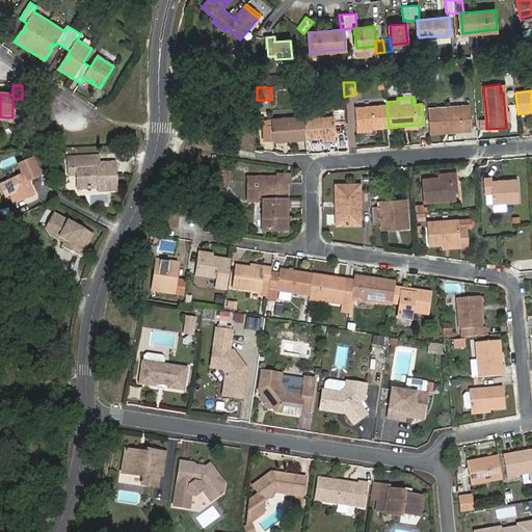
[(389,128),(387,105),(355,108),(357,130),(389,128)]
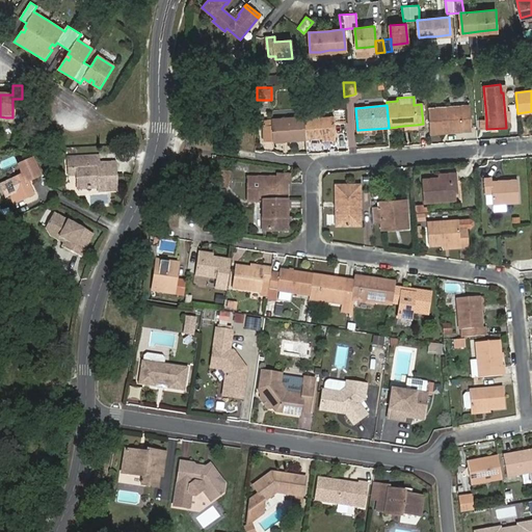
[(448,132),(471,130),(470,106),(428,110),(430,129),(448,128),(448,132)]
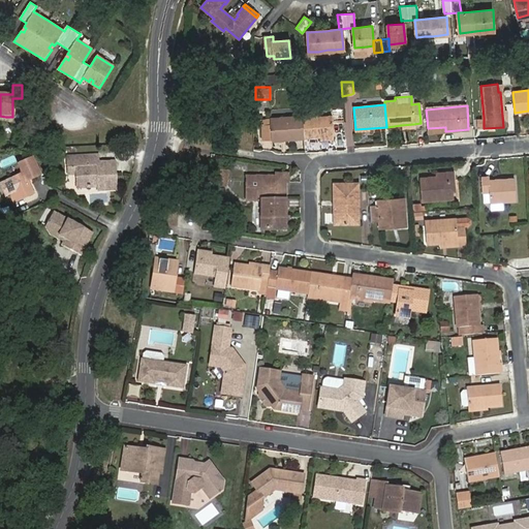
[(302,118),(302,116),(269,119),(271,141),(304,138),(302,118)]
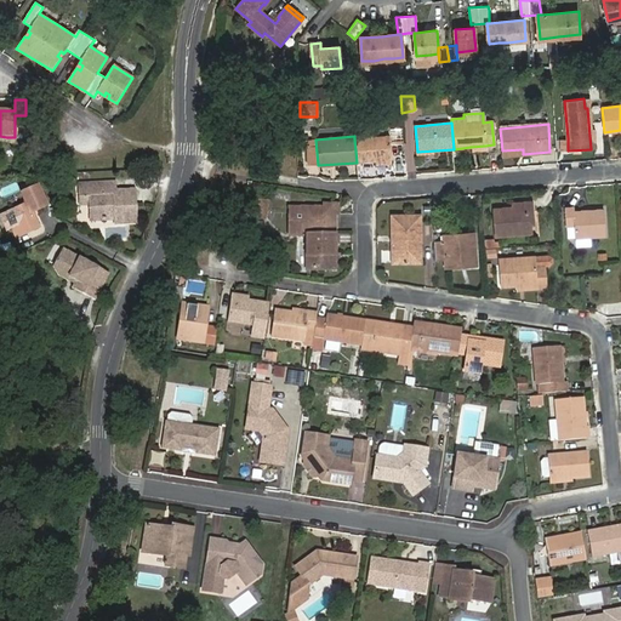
[(354,138),(357,163),(374,161),(391,159),(392,165),(406,164),(404,143),(391,144),(389,136),(354,138)]
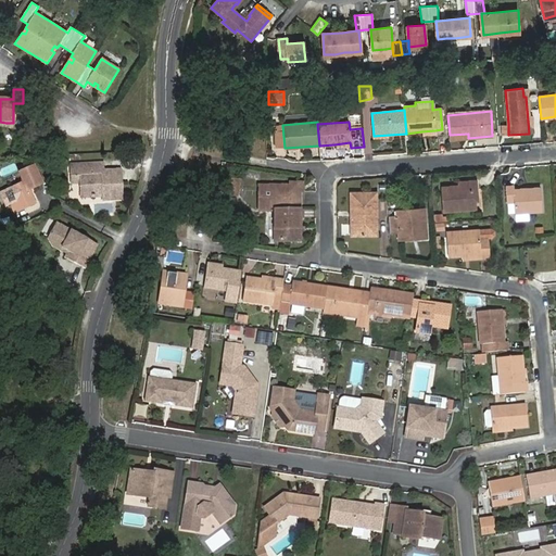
[(83,176),(83,185),(84,198),(104,197),(104,201),(124,201),(122,171),(113,171),(114,174),(105,175),(105,171),(104,164),(74,165),(74,177),(83,176)]
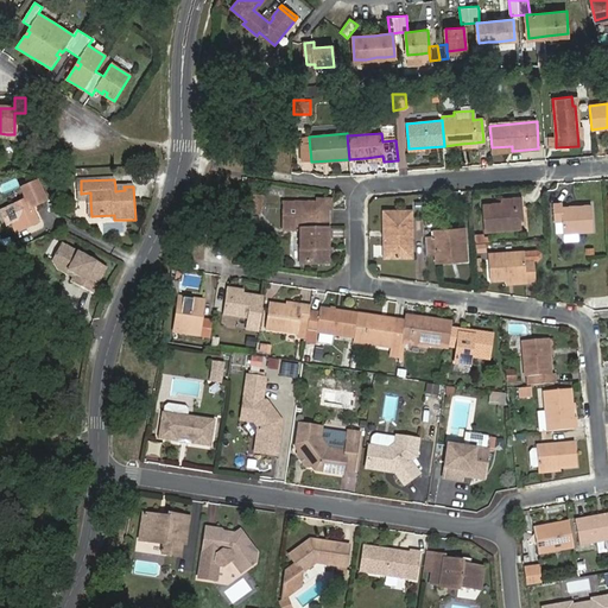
[(38,222),(32,208),(40,204),(36,196),(12,207),(18,219),(10,222),(14,233),(16,233),(38,222)]
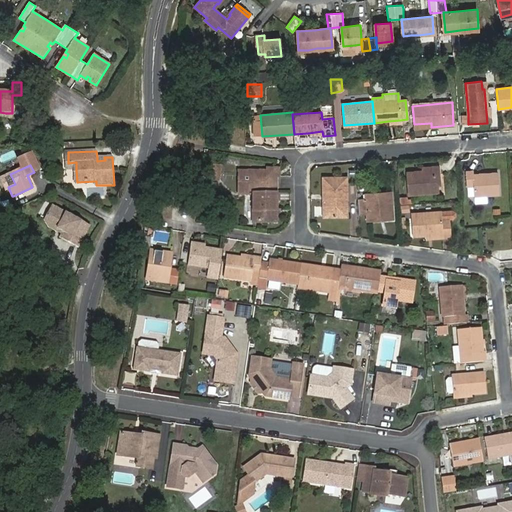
[(211,166),(210,179),(218,180),(219,167),(211,166)]
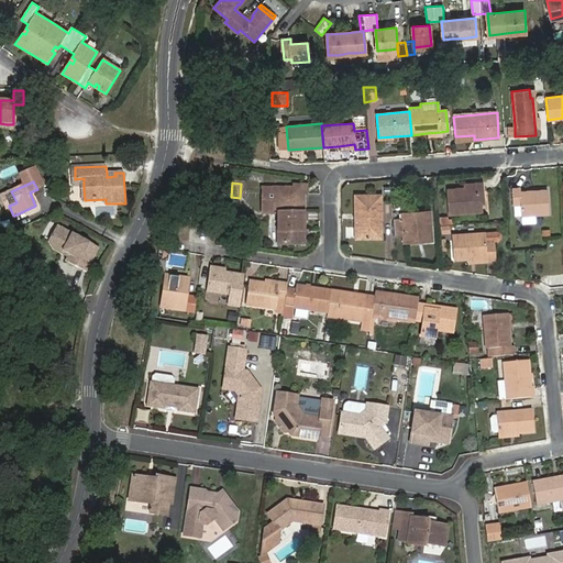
[(478,191),(482,191),(482,184),(465,185),(465,189),(448,190),(450,214),(481,211),(479,203),(478,191)]
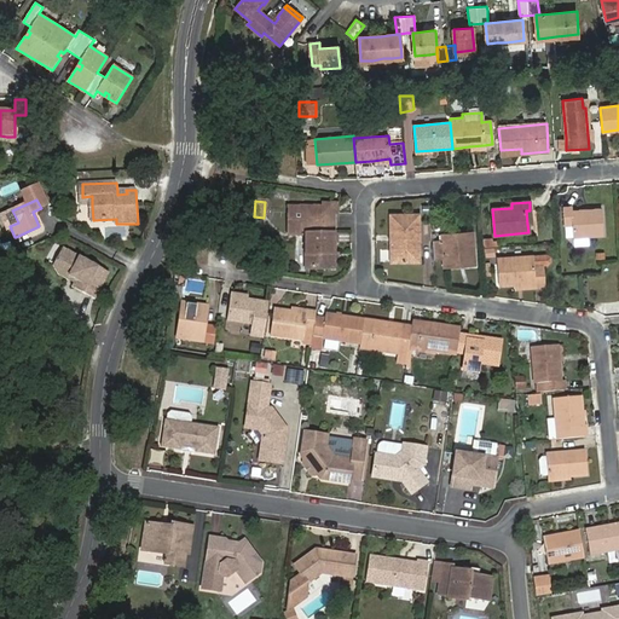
[(334,213),(334,203),(322,203),(322,207),(289,208),(289,235),(306,235),(307,267),(334,267),(334,256),(334,252),(334,242),(334,235),(334,213)]
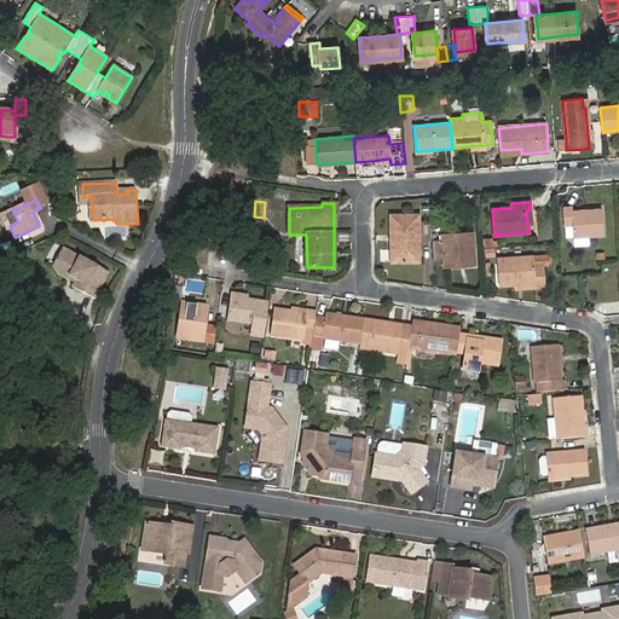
[(572,206),(562,207),(565,225),(573,224),(574,236),(602,233),(601,209),(573,212),(572,206)]
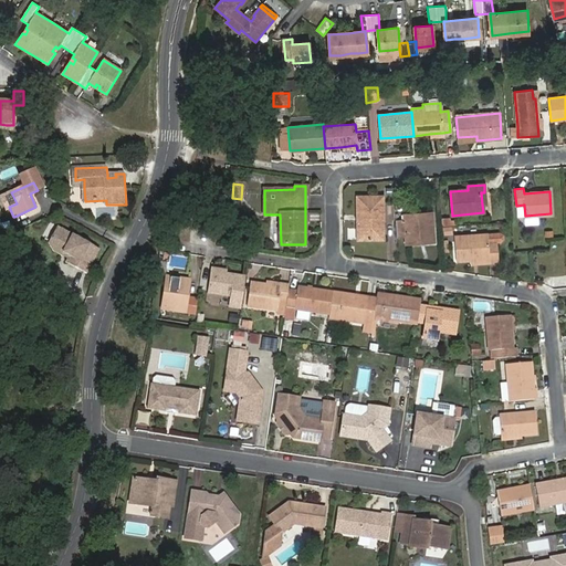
[(364,218),(364,240),(384,239),(384,198),(357,198),(357,218),(364,218)]
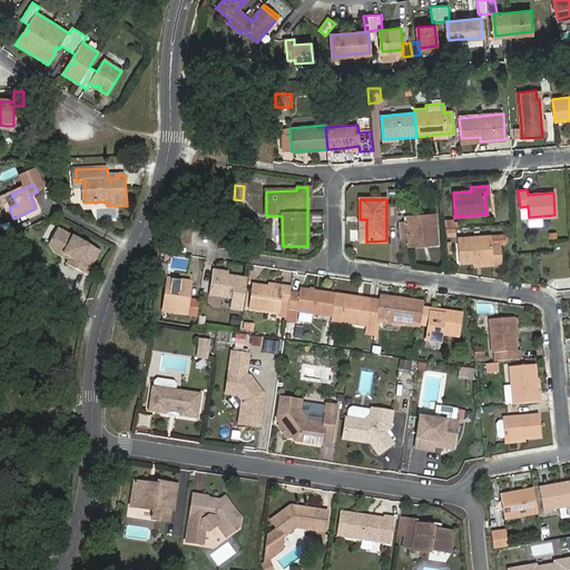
[(399,224),(400,239),(409,238),(409,243),(428,242),(428,245),(438,244),(435,214),(408,216),(408,223),(399,224)]
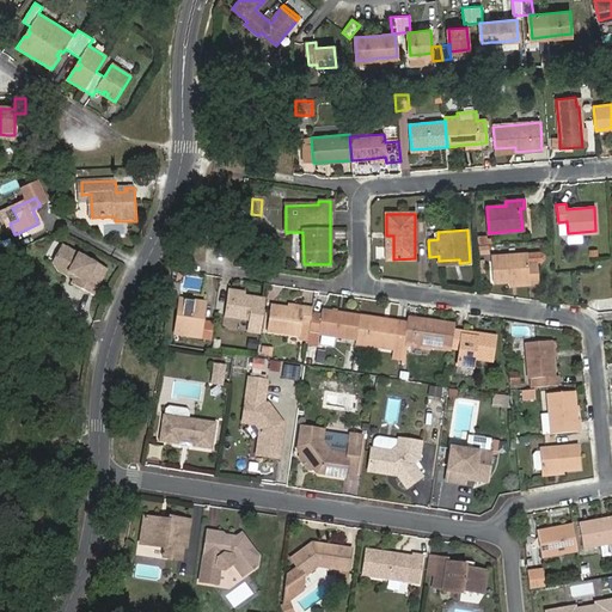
[(476,237),(477,255),(489,254),(488,236),(476,237)]
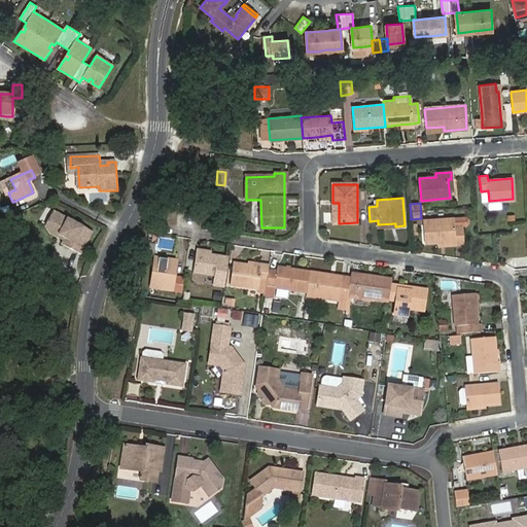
[(74,244),(71,250),(80,256),(94,233),(55,211),(46,225),(60,234),(58,235),(74,244)]
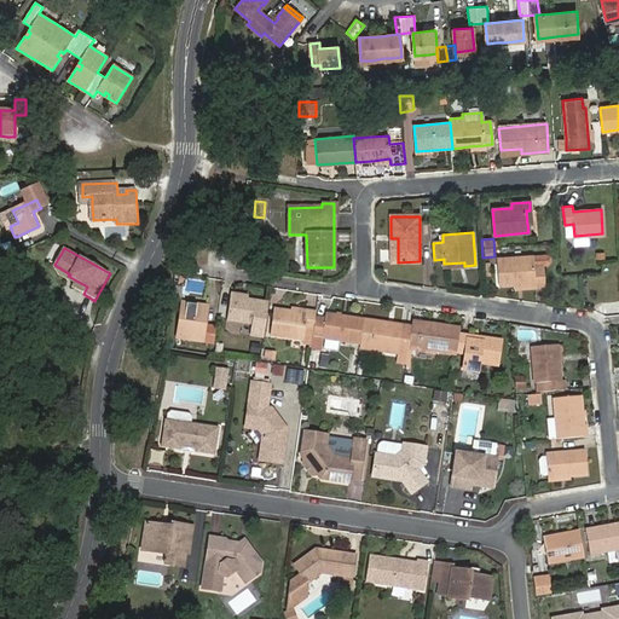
[(533,283),(534,287),(545,285),(543,262),(532,264),(532,256),(495,260),(497,285),(514,284),(533,283)]
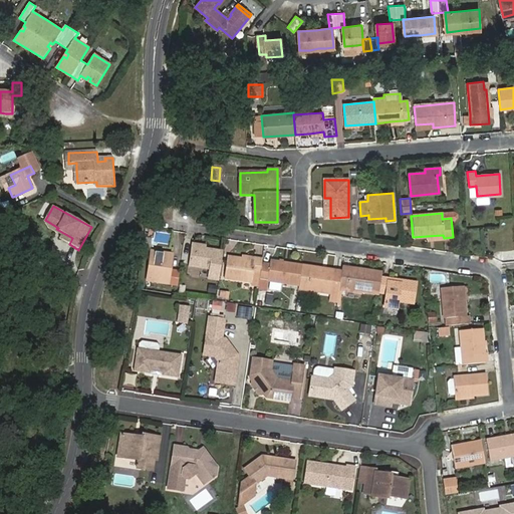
[(59,238),(69,244),(72,238),(56,229),(58,228),(45,220),(49,229),(61,236),(59,238)]
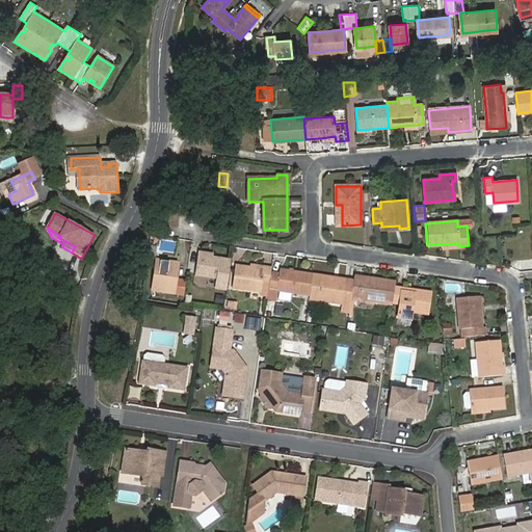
[(228,281),(231,260),(213,258),(198,256),(194,275),(228,281)]
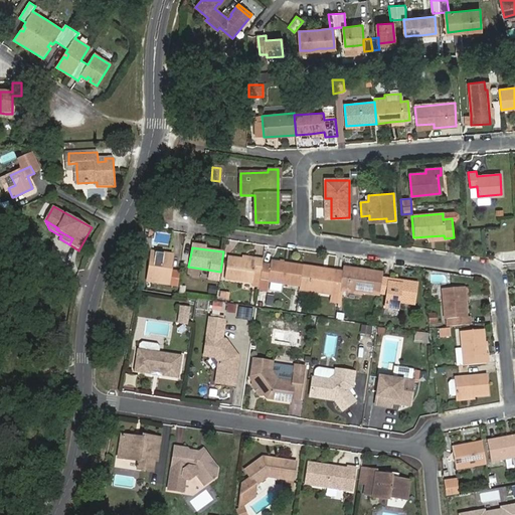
[(171,255),(155,252),(152,270),(149,270),(147,281),(167,284),(171,255)]
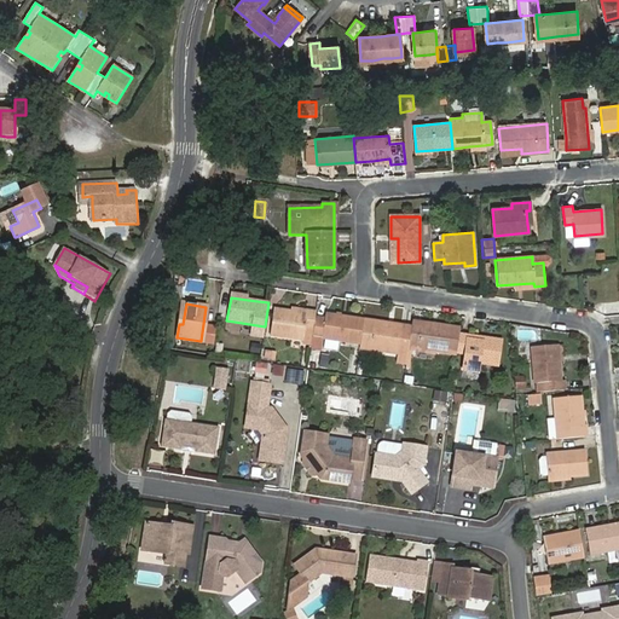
[(316,319),(316,313),(307,311),(306,314),(273,310),(270,335),(302,340),(305,327),(313,329),(316,319)]
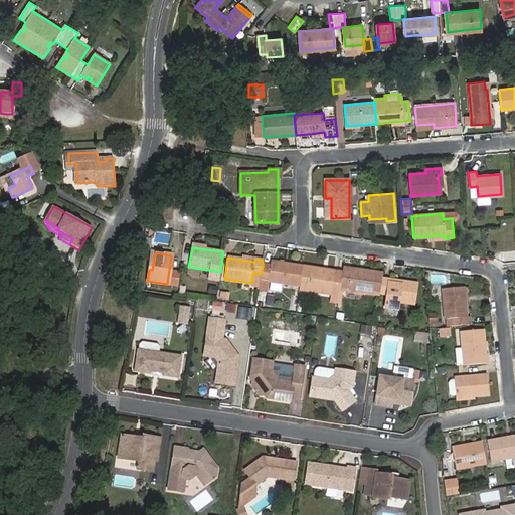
[(300,287),(303,267),(270,262),(270,267),(263,266),(261,274),(260,282),(300,287)]
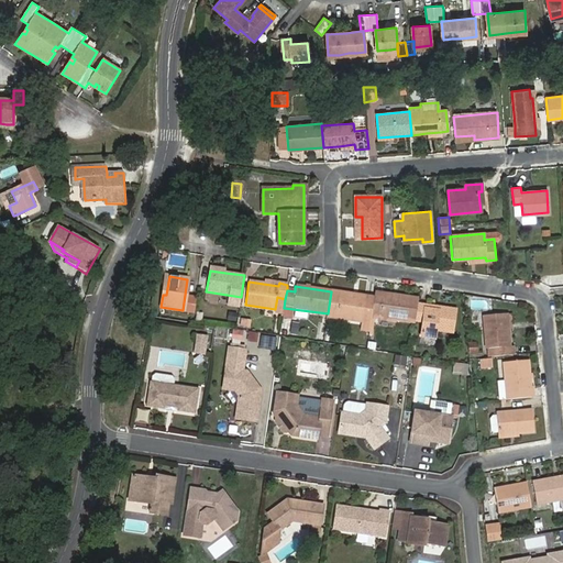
[(354,295),(331,291),(328,313),(327,317),(362,322),(371,323),(372,316),(373,305),(365,304),(365,302),(354,301),(354,295)]
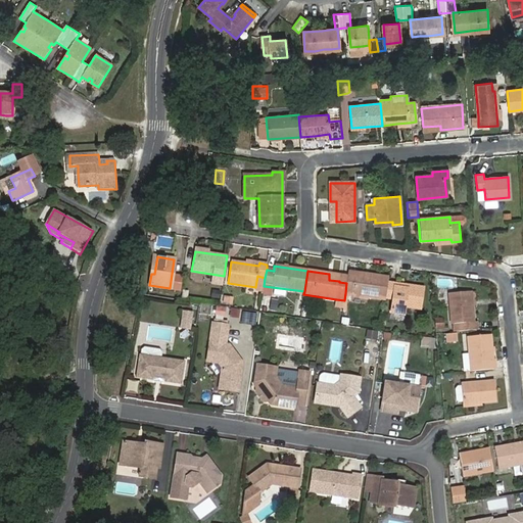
[(388,283),(389,278),(348,272),(347,277),(346,283),(345,293),(386,299),(386,297),(388,283)]
